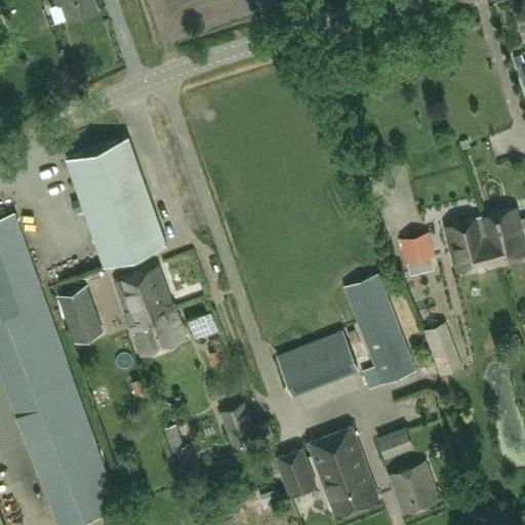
[(54,0),(56,6),(62,4),(67,18),(97,9),(93,0),(54,0)]
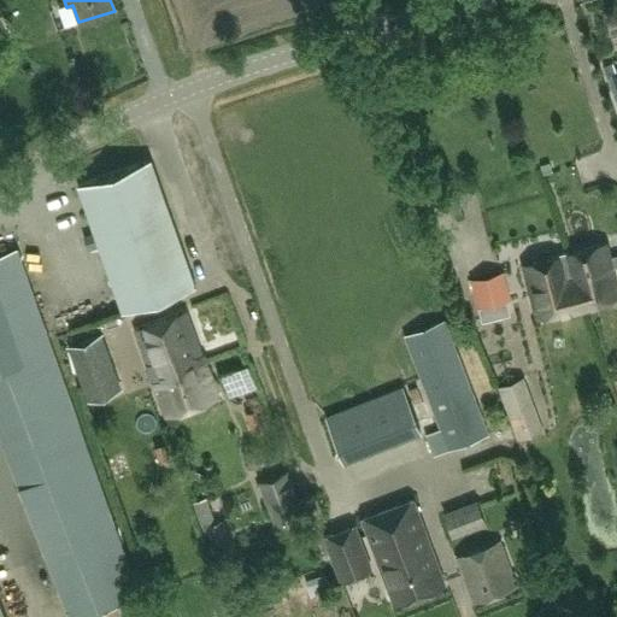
[(123,312),(147,304),(195,286),(151,162),(80,187),(123,312)]
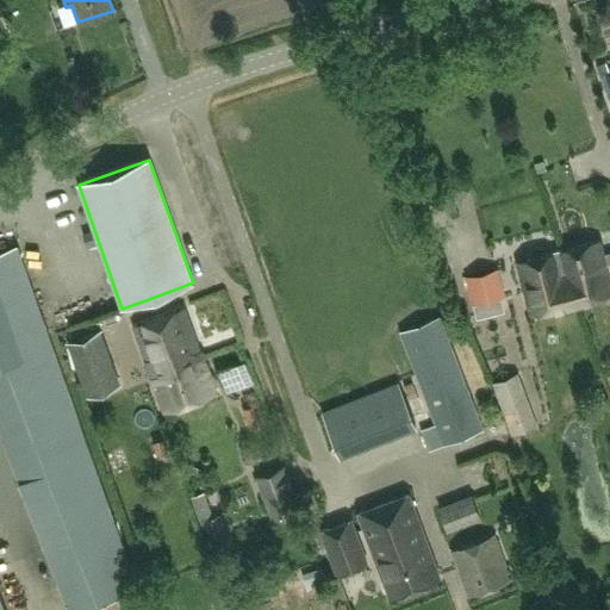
[(564,250),(578,304),(609,296),(609,288),(604,266),(609,263),(609,253),(602,255),(598,241),(564,250)]
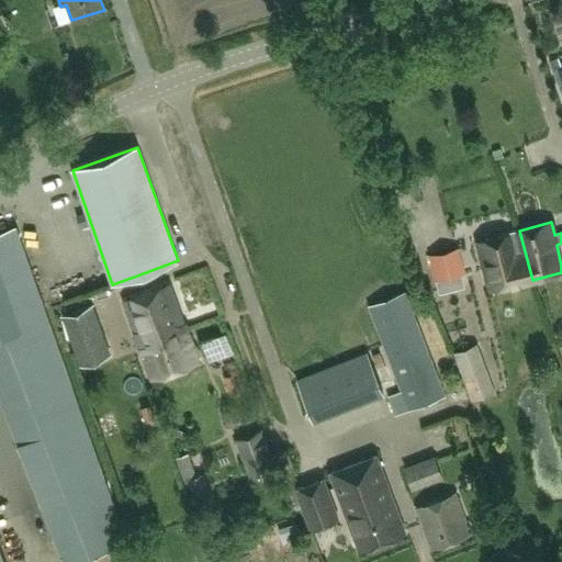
[(532,280),(519,231),(478,242),(490,291),(532,280)]
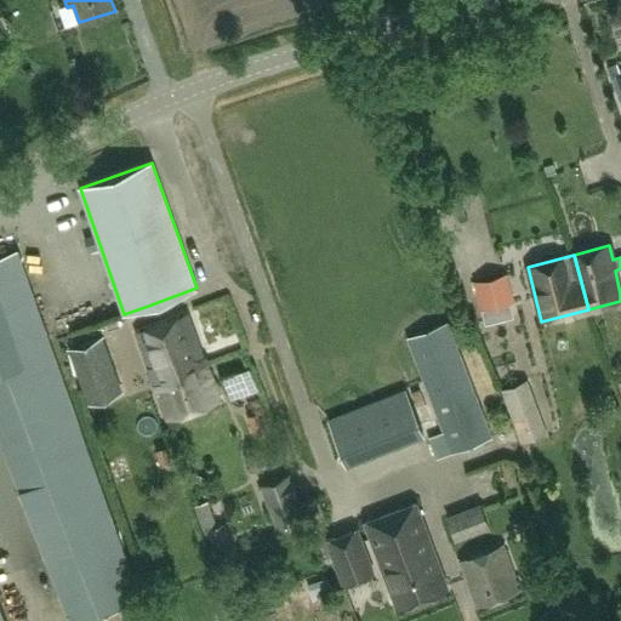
[(79,620),(130,602),(140,598),(18,258),(0,265),(0,444),(68,620),(79,620)]
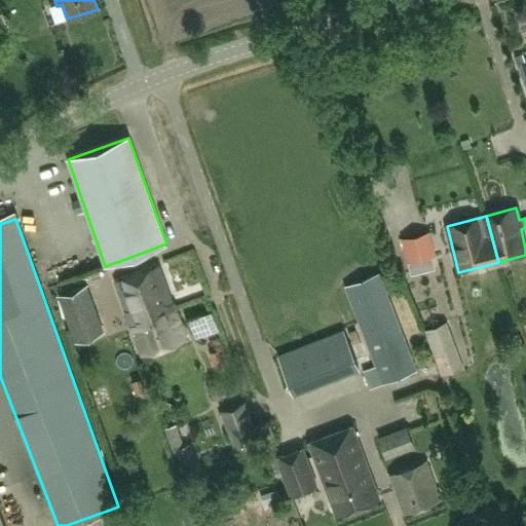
[(428,232),(400,239),(407,263),(435,257),(428,232)]
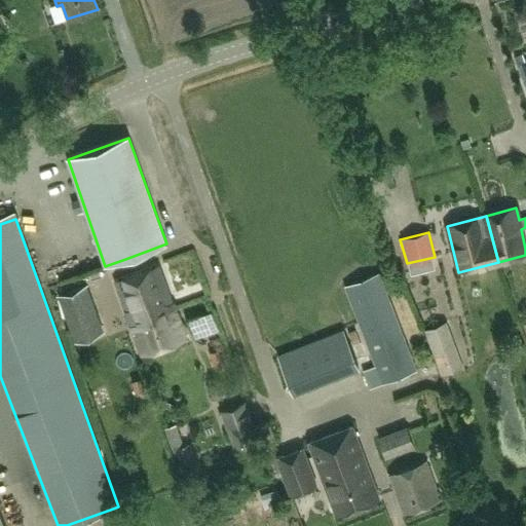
[(127,267),(125,259),(105,266),(108,274),(127,267)]
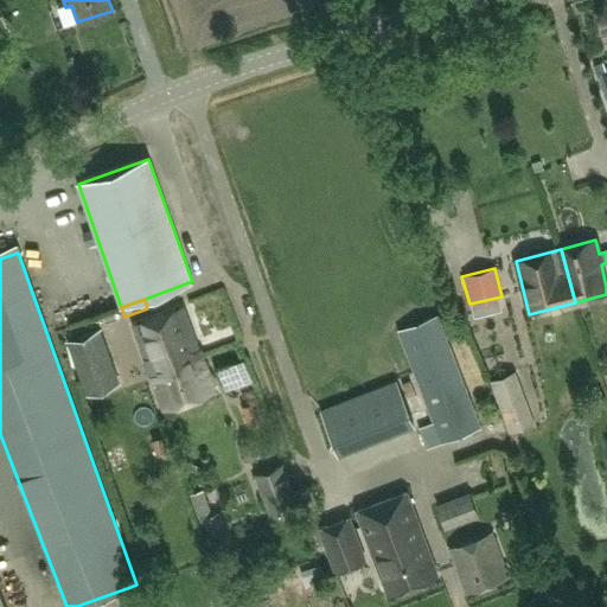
[(176,310),(151,319),(132,326),(153,382),(172,375),(171,370),(177,369),(174,363),(192,356),(193,363),(200,360),(193,342),(187,344),(176,310)]
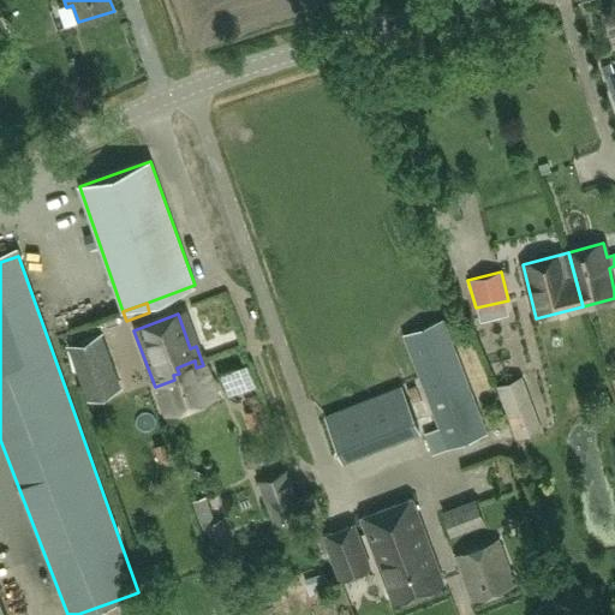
[(439,428),(425,433),(434,454),(488,434),(443,321),(402,336),(439,428)]
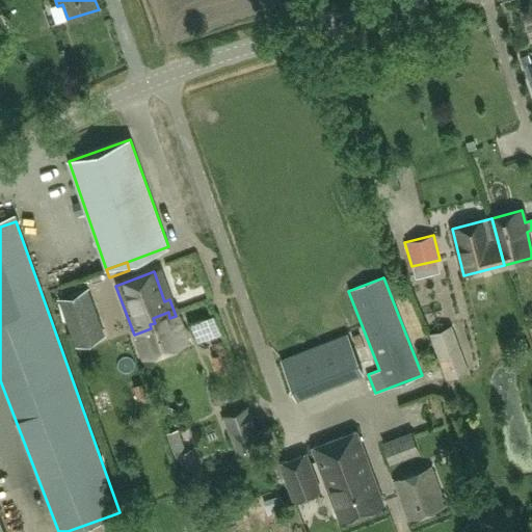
[(103,335),(87,288),(57,298),(74,345),(103,335)]
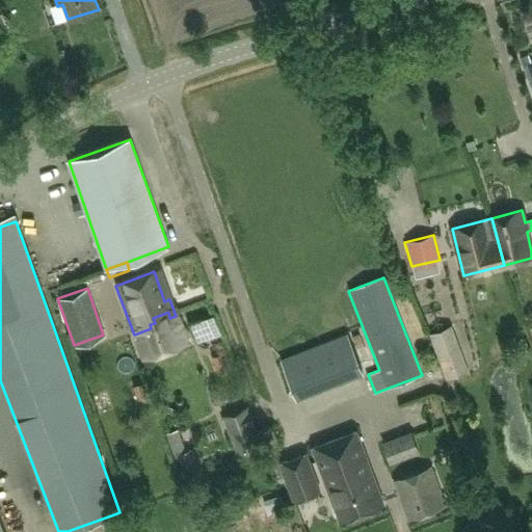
[(151,328),(134,335),(143,360),(186,344),(176,316),(169,318),(168,312),(153,318),(155,323),(150,324),(151,328)]
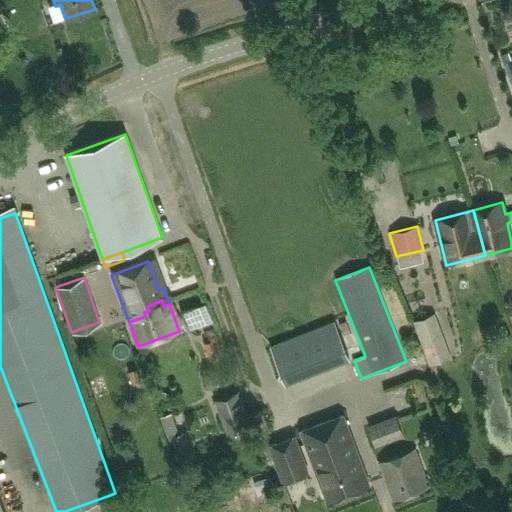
[(195,323),(210,318),(206,304),(191,308),(195,323)]
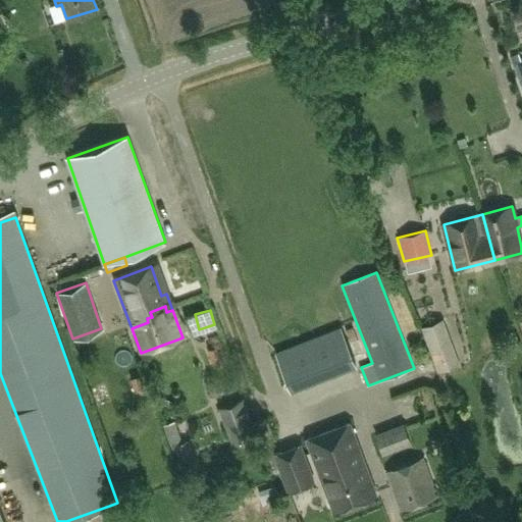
[(458,364),(455,354),(441,320),(422,326),(434,361),(437,371),(458,364)]
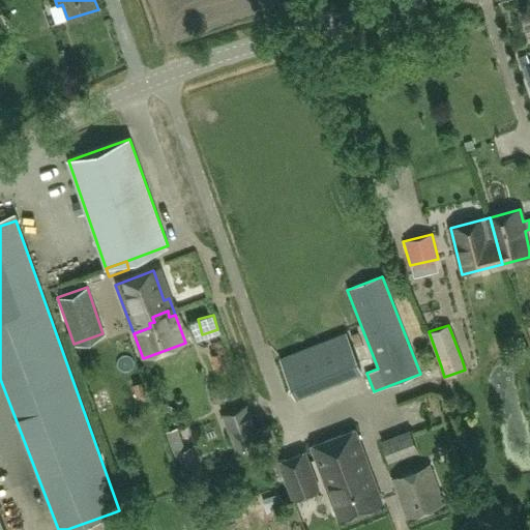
[(345,332),(282,358),(298,398),(361,373),(345,332)]
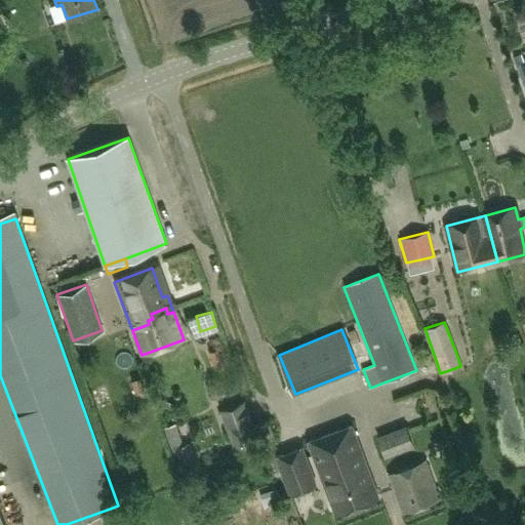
[(131,380),(136,394),(145,390),(139,377),(131,380)]
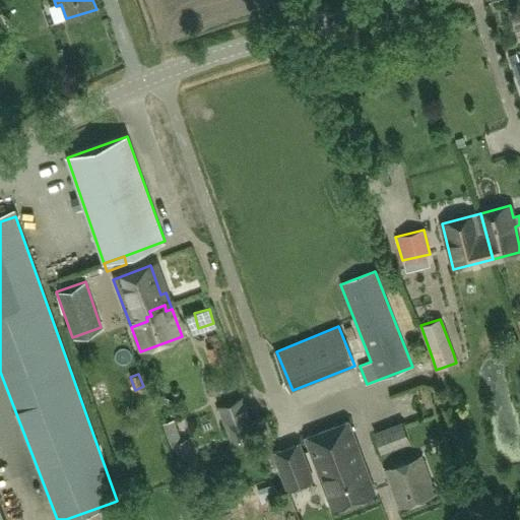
[(216,405),(233,445),(240,442),(244,452),(256,447),(254,442),(271,436),(263,414),(249,420),(240,396),(216,405)]
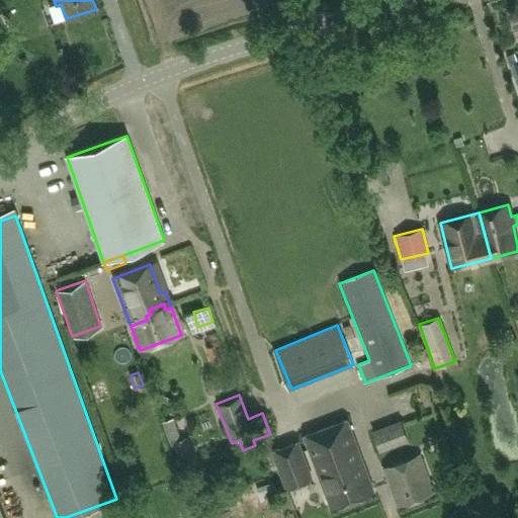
[(373,492),(347,420),(305,436),(325,491),(323,493),(327,503),(330,504),(331,507),(373,492)]
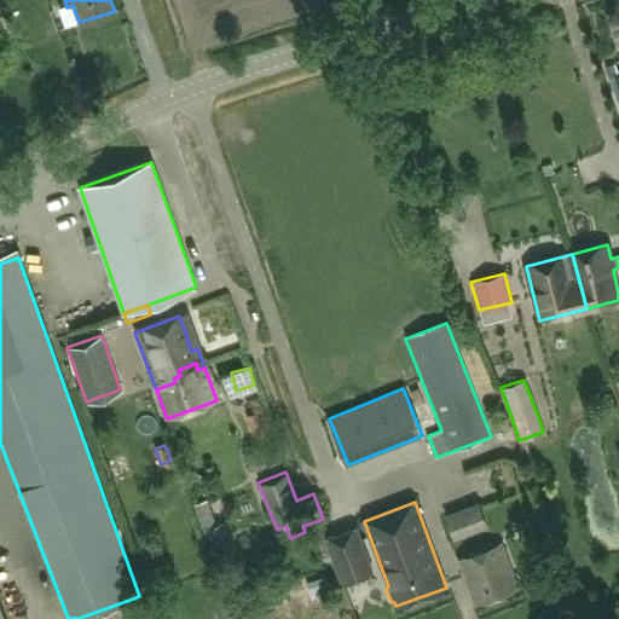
[(445,514),(453,537),(472,531),(463,508),(445,514)]
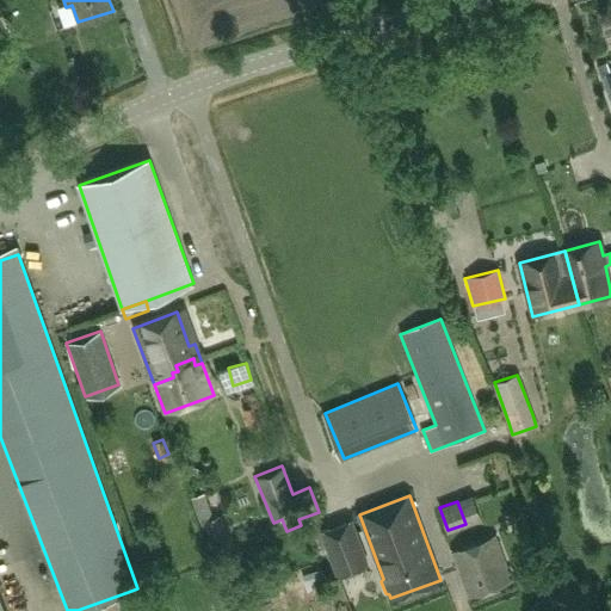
[(233,545),(221,514),(207,520),(203,512),(196,514),(210,553),(233,545)]
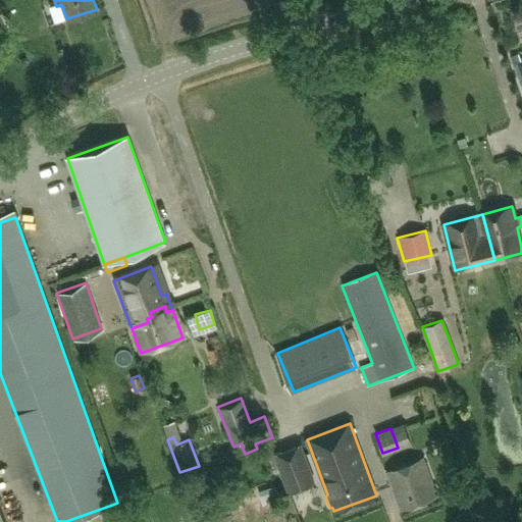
[(314,482),(306,460),(300,444),(274,453),(280,469),(289,491),(314,482)]
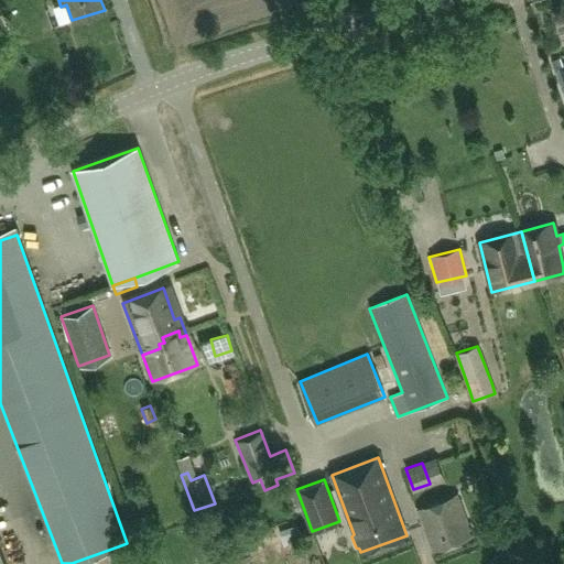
[(418,509),(433,550),(472,535),(457,495),(418,509)]
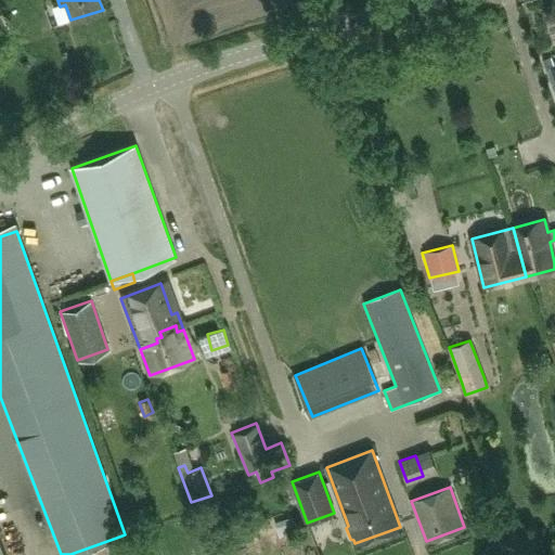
[(151,519),(146,506),(133,511),(138,524),(151,519)]
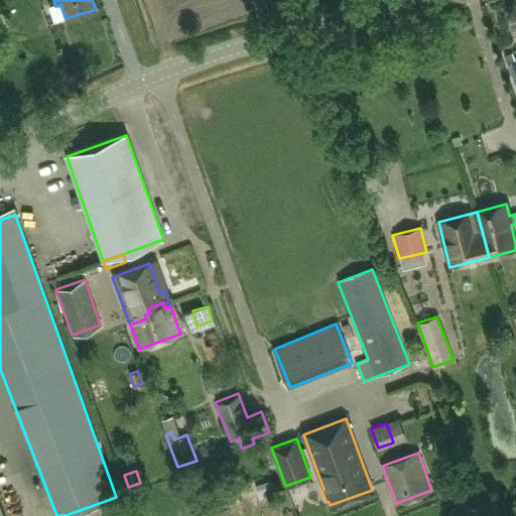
[(272,484),(256,489),(259,499),(276,494),(272,484)]
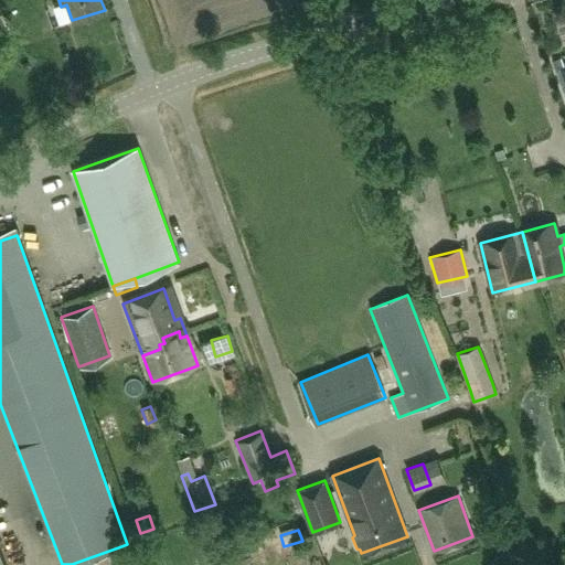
[(125,564),(118,547),(72,564),(125,564)]
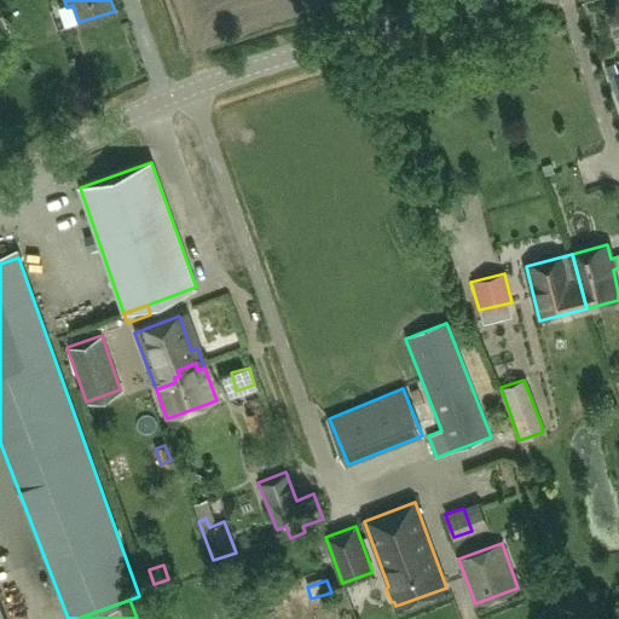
All buildings are outlined.
